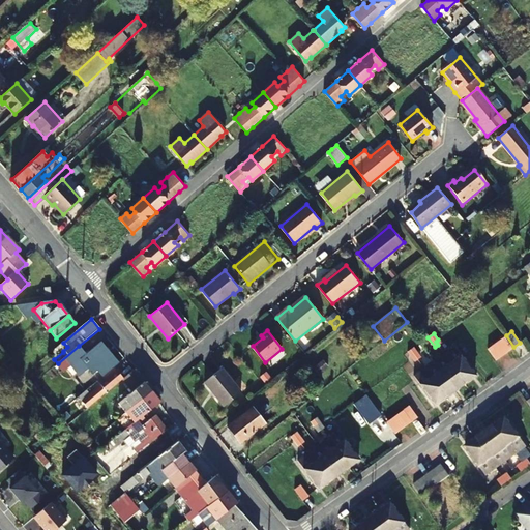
[(513,347),(506,335),(489,348),(497,359),(513,347)]
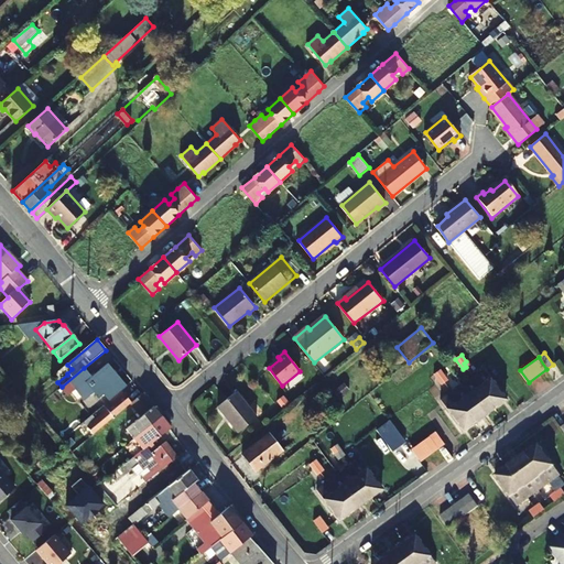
[(98,400),(104,396),(108,402),(126,387),(107,365),(91,378),(84,368),(62,387),(65,392),(72,387),(82,399),(86,394),(88,398),(93,393),(98,400)]
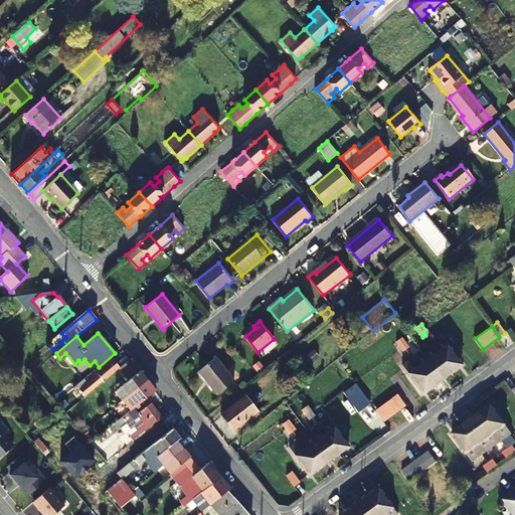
[(463,365),(443,337),(433,344),(453,372),(463,365)]
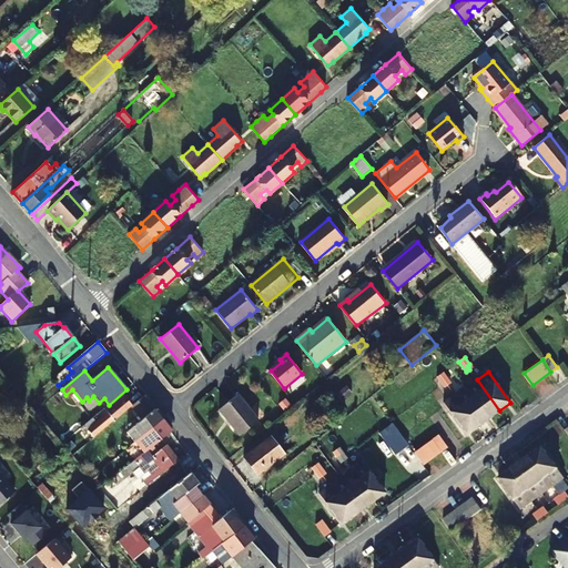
[(446,382),(448,385),(452,384),(443,373),(437,377),(443,385),(446,382)]
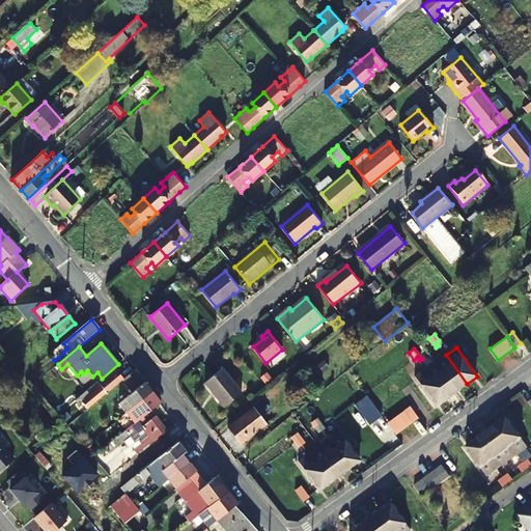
[(467,384),(446,355),(436,362),(456,391),(467,384)]
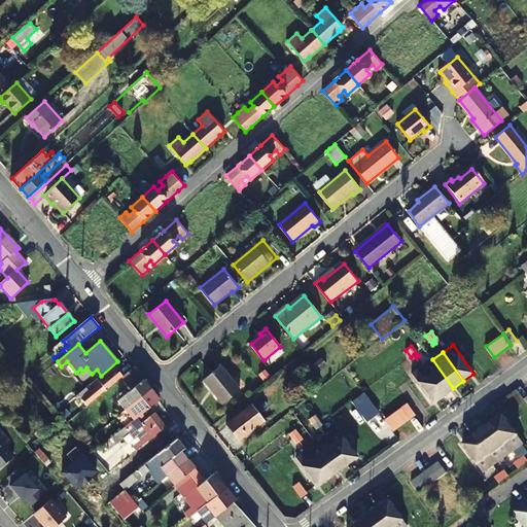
[(453,388),(432,359),(422,366),(444,395),(453,388)]
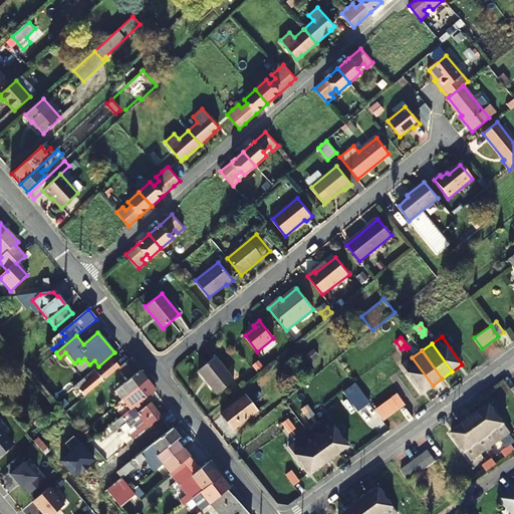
[(215,357),(199,370),(218,394),(234,380),(215,357)]
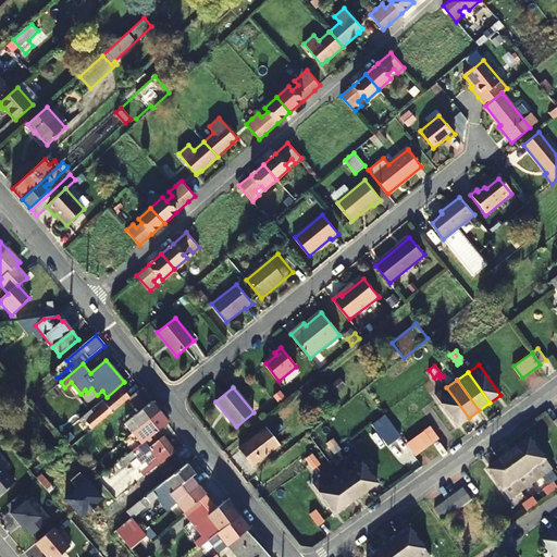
[(446,387),(435,396),(458,425),(469,418),(446,387)]
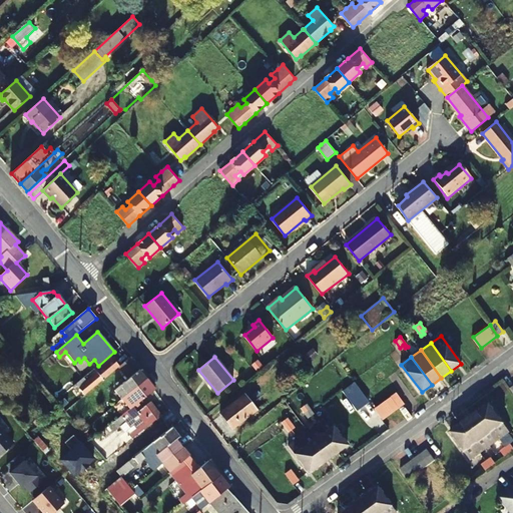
[(388,372),(393,368),(386,358),(380,362),(388,372)]
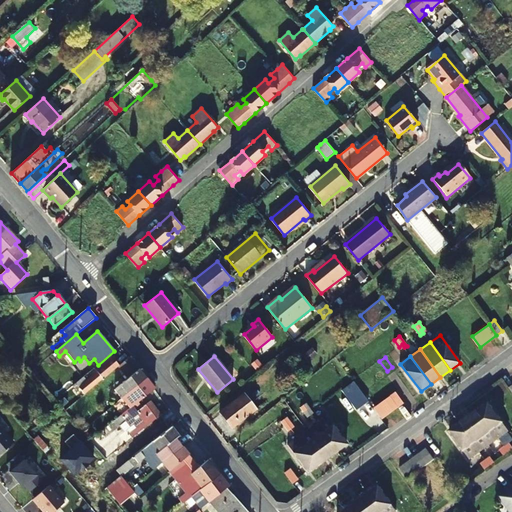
[(73,389),(77,386),(85,395),(120,366),(112,358),(98,370),(98,373),(87,382),(83,378),(72,387),(73,389)]
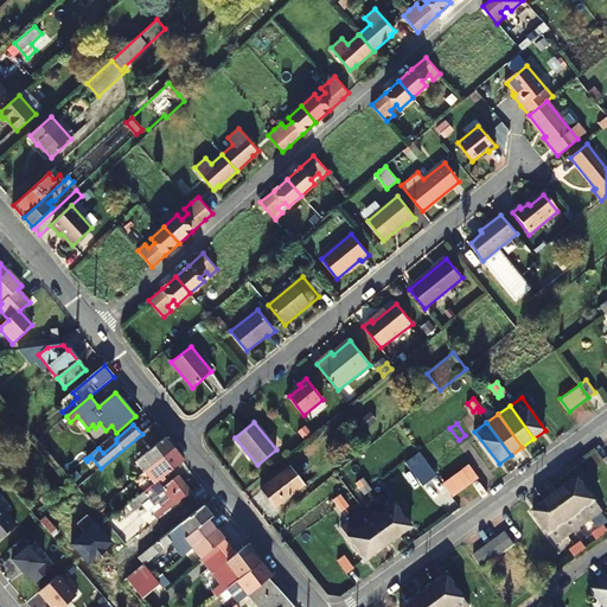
[(165,440),(135,464),(145,474),(146,474),(173,452),(165,440)]
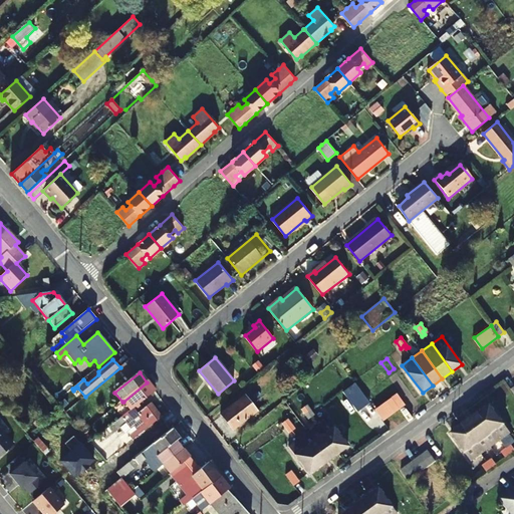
[(147,382),(123,402),(131,411),(134,409),(155,392),(147,382)]
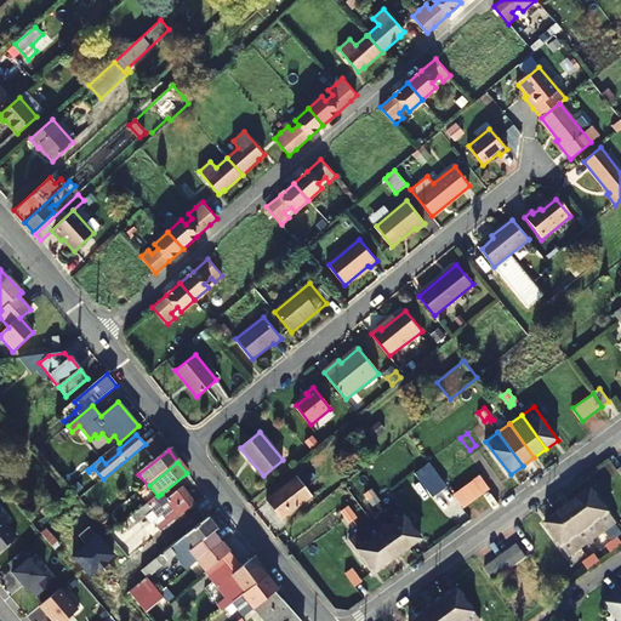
[(426,474),(438,491),(446,486),(433,468),(426,474)]
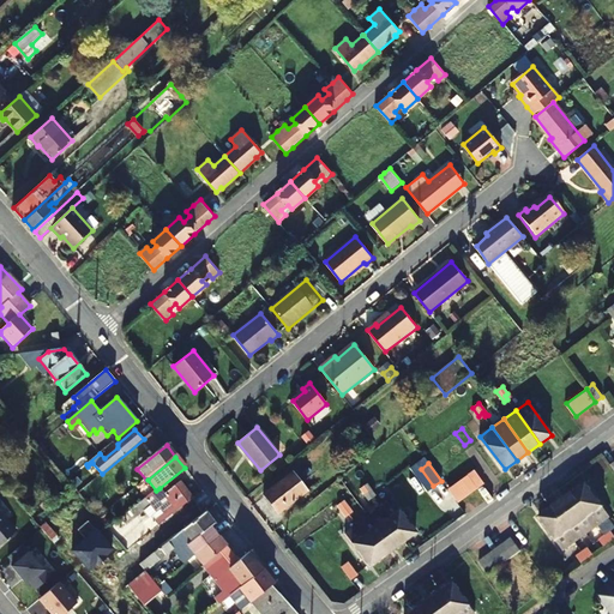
[(474,469),(467,475),(476,488),(485,482),(474,469)]
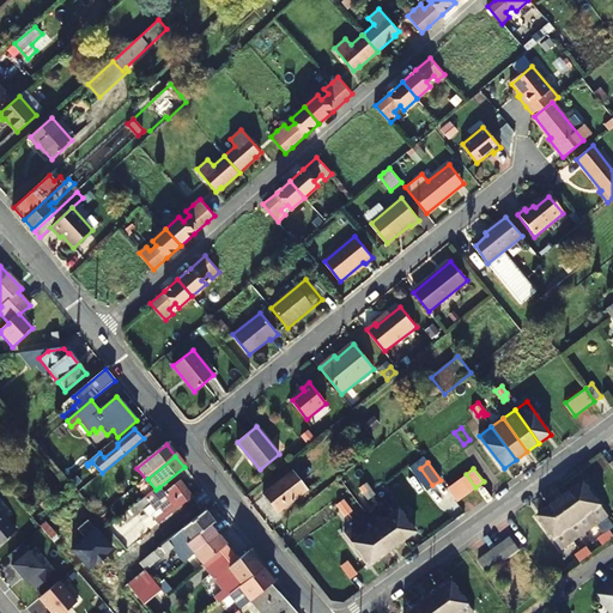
[(292,472),(263,493),(279,513),(308,490),(292,472)]
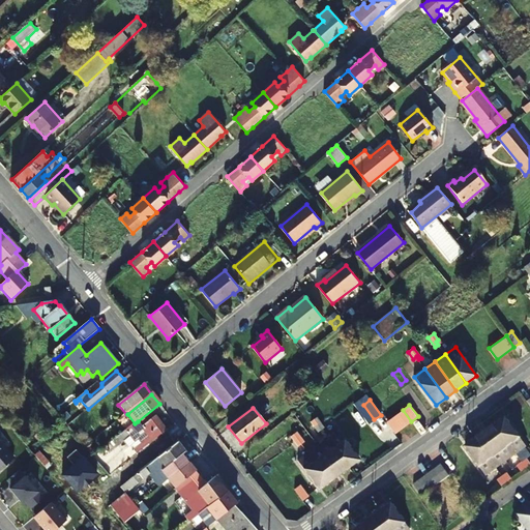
[(411,421),(403,410),(388,420),(396,432),(411,421)]
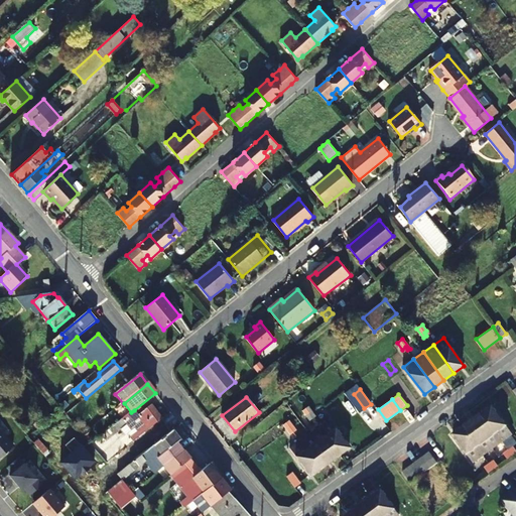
[(313,418),(311,415),(314,413),(308,405),(306,408),(303,410),(310,419),(313,418)]
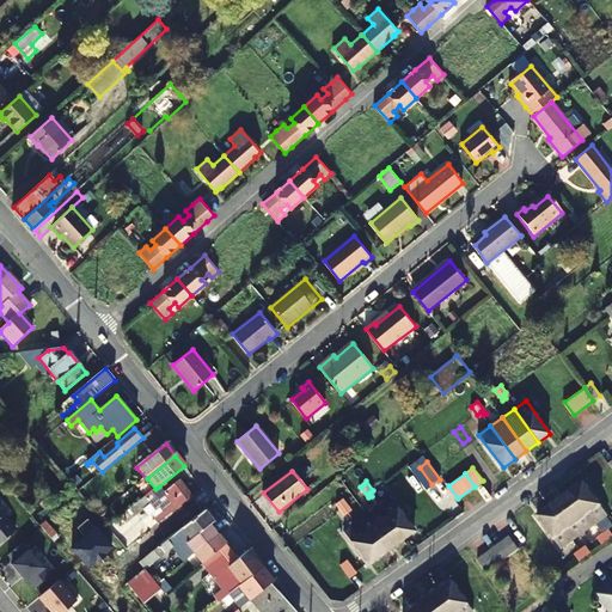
[(179,482),(164,494),(159,487),(155,489),(120,518),(126,524),(150,505),(155,512),(159,508),(163,514),(155,520),(159,524),(163,521),(193,497),(179,482)]
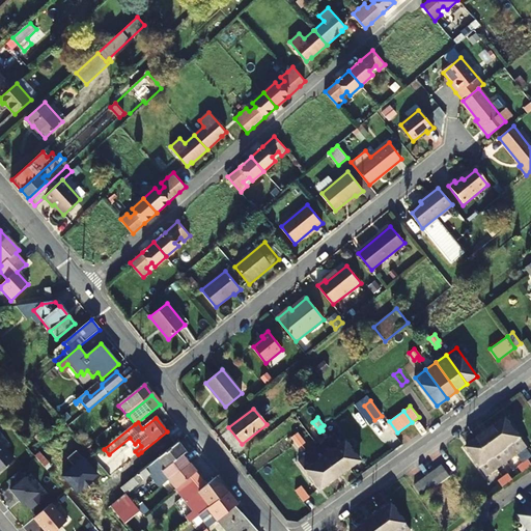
[(527,446),(507,418),(497,425),(518,453),(527,446)]
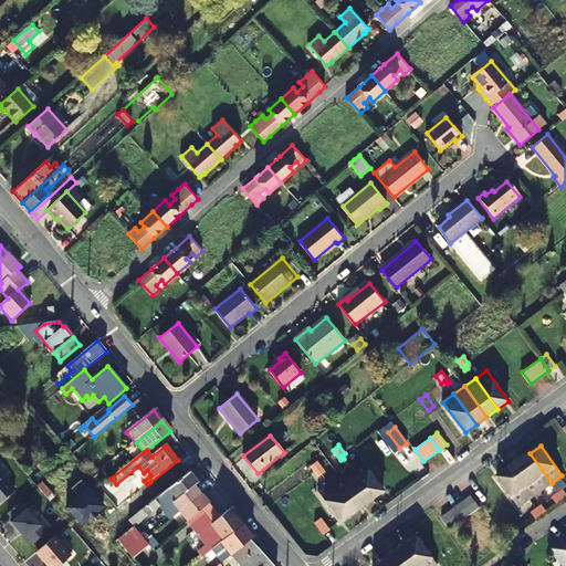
[(423,461),(415,449),(412,450),(422,462),(423,461)]
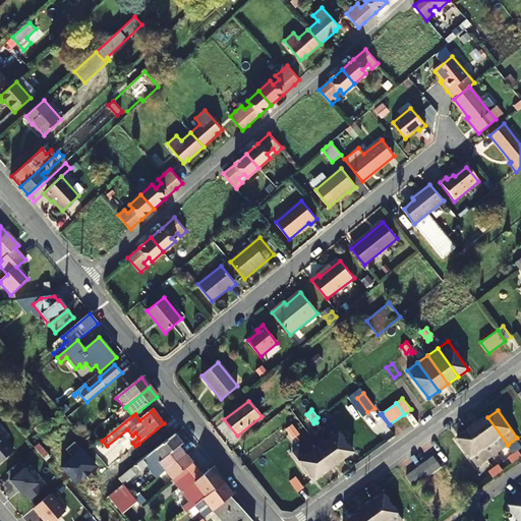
[(477,424),(498,452),(508,445),(487,417),(477,424)]
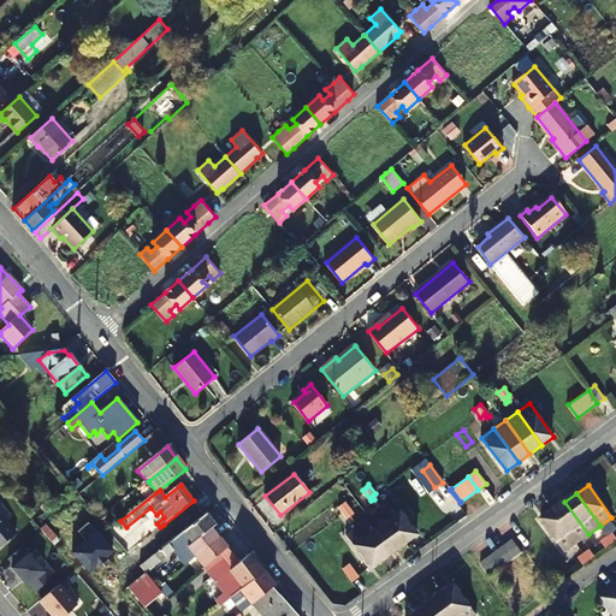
[(164,525),(160,527),(128,552),(132,560),(152,544),(158,551),(177,537),(175,534),(202,513),(194,502),(164,525)]
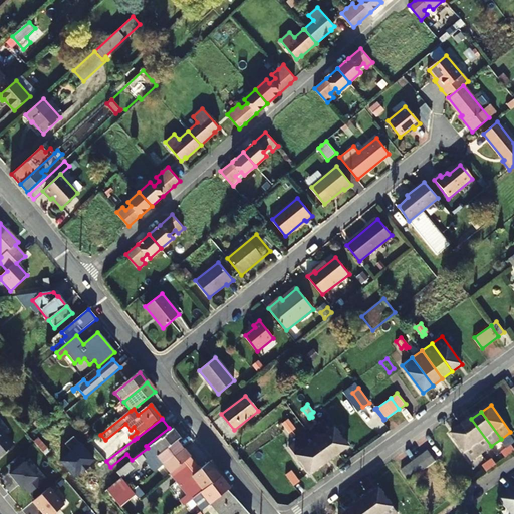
[(295,429),(288,419),(282,423),(288,430),(290,428),(292,431),(295,429)]
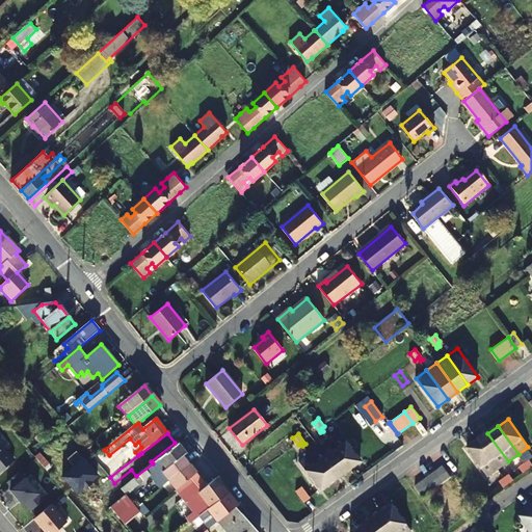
[(350,469),(361,461),(340,433),(329,441),(350,469)]
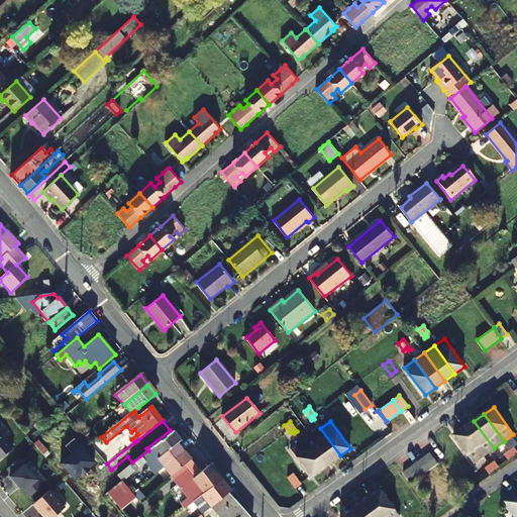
[(494,448),(474,421),(464,428),(484,455),(494,448)]
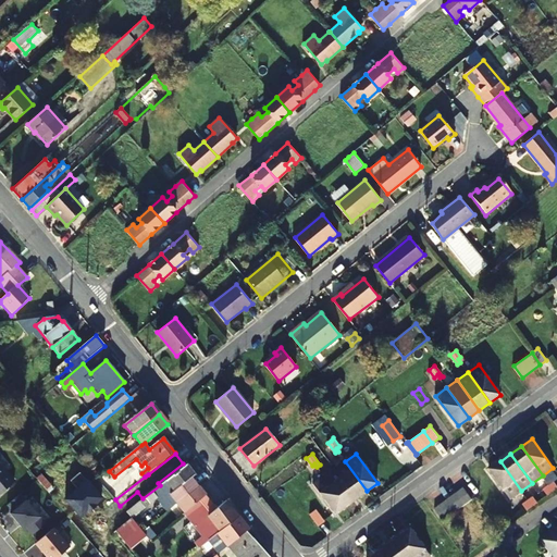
[(367,491),(345,461),(334,468),(356,498),(367,491)]
